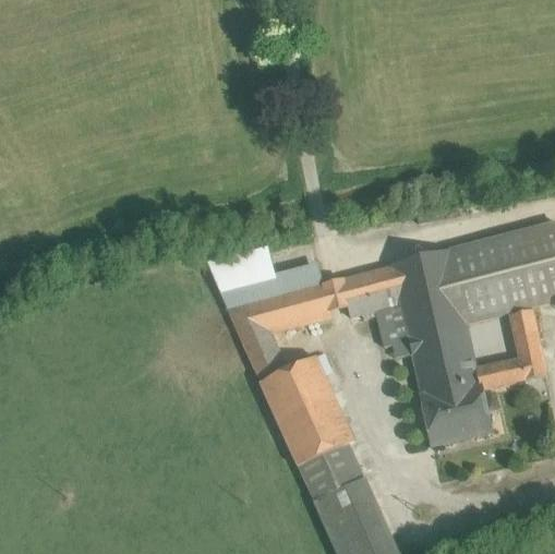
[(554,226),(554,220),(446,249),(463,322),(463,323),(508,311),(508,313),(529,309),(529,305),(554,298),(554,226)]
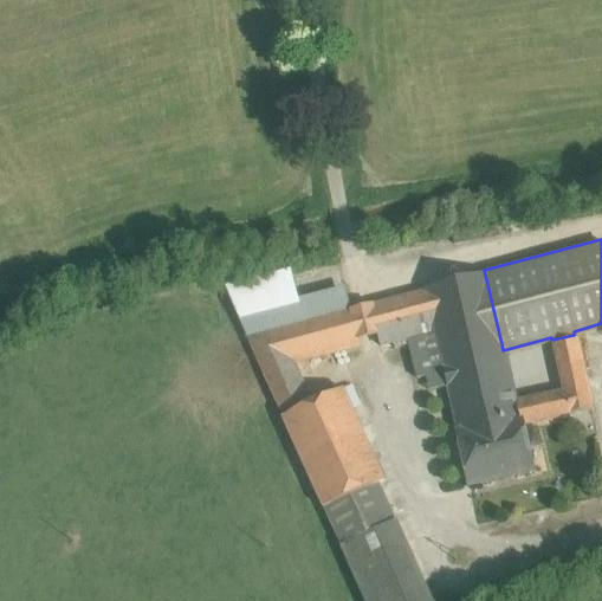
[(562,389),(515,400),(503,350),(503,349),(484,270),(424,286),(424,288),(350,308),(357,336),(375,331),(377,342),(390,338),(433,328),(441,368),(455,427),(520,421),(589,406),(574,335),(551,340),(562,389)]
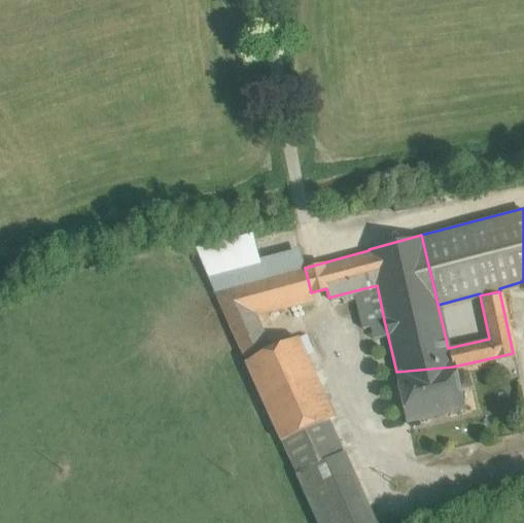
[(298,247),(204,272),(213,291),(304,268),(298,247)]
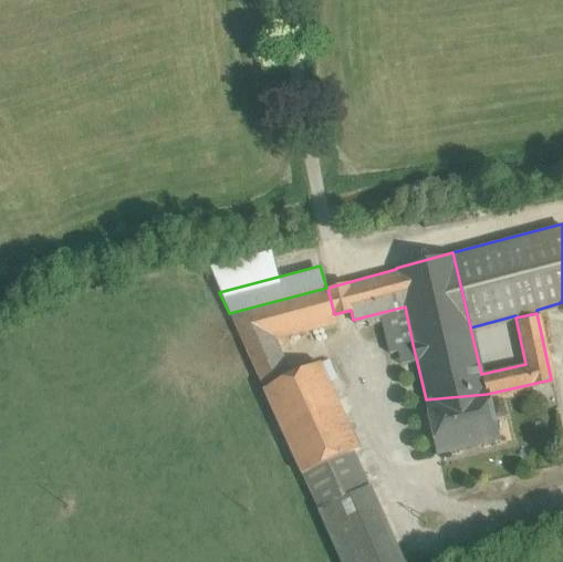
[(326,288),(229,313),(262,386),(261,386),(262,387),(289,375),(270,337),(335,320),(334,314),(327,288),(326,288)]
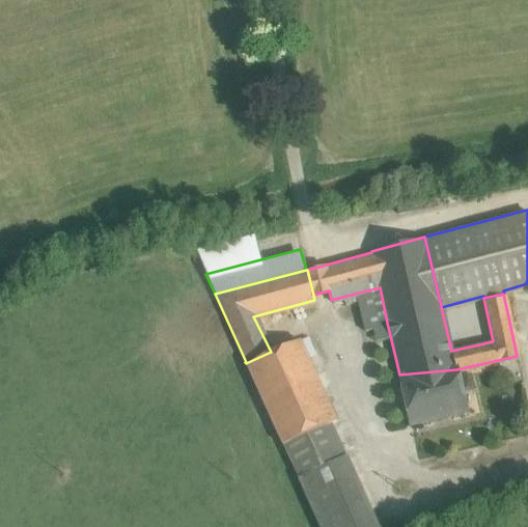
[(380,287),(342,297),(343,302),(356,299),(363,329),(387,323),(380,287)]
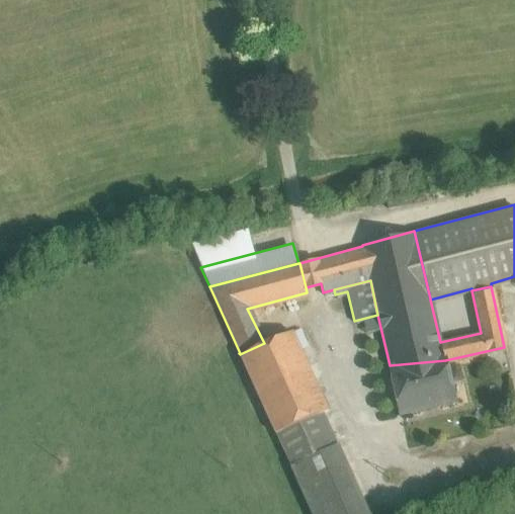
[(471,288),(430,300),(440,342),(481,333),(471,290),(471,288)]
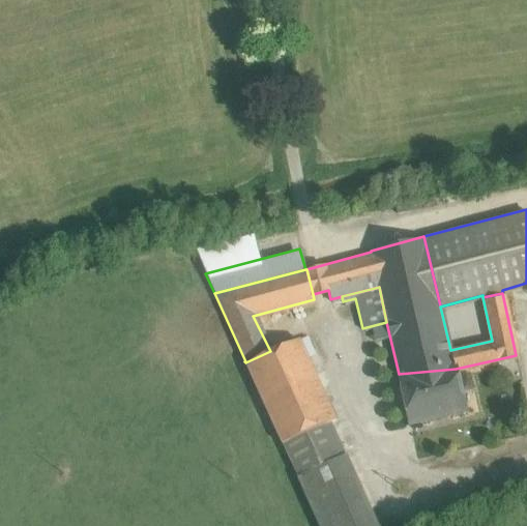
[(334,417),(298,338),(270,351),(245,362),(281,441),(328,420),(334,417)]
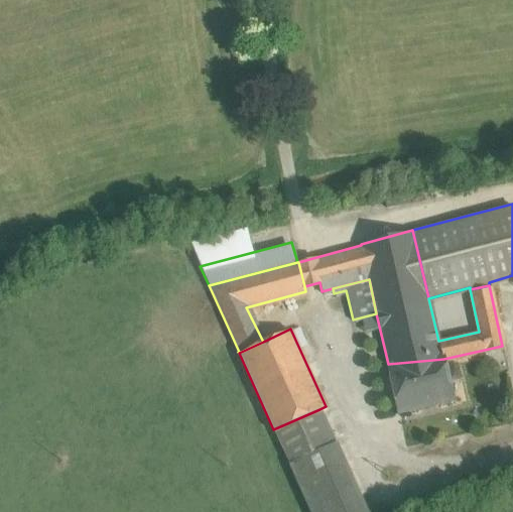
[(388,364),(387,364),(398,409),(452,397),(443,359),(388,364)]
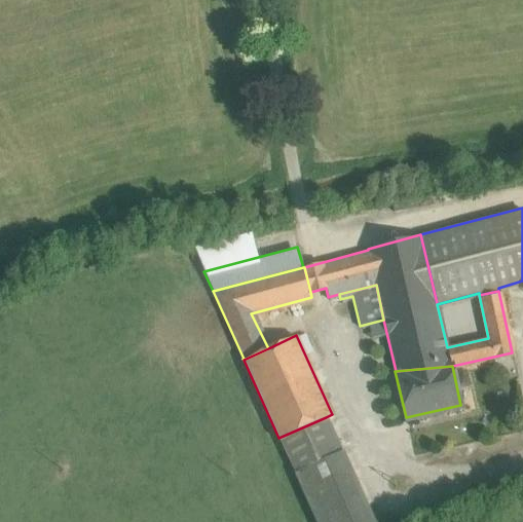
[(326,417),(279,438),(295,471),(319,459),(312,445),(334,436),(326,417)]
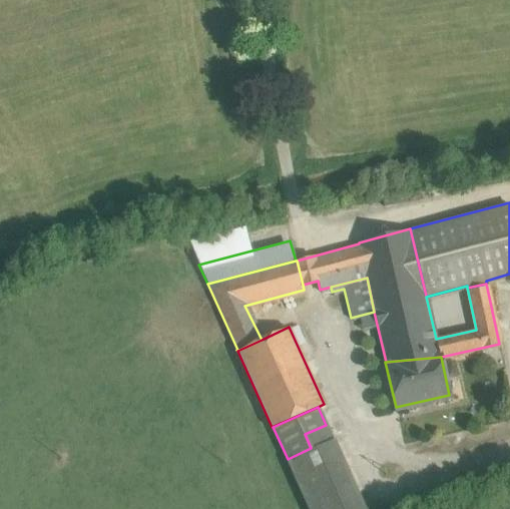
[(326,425),(305,434),(311,448),(333,438),(326,425)]
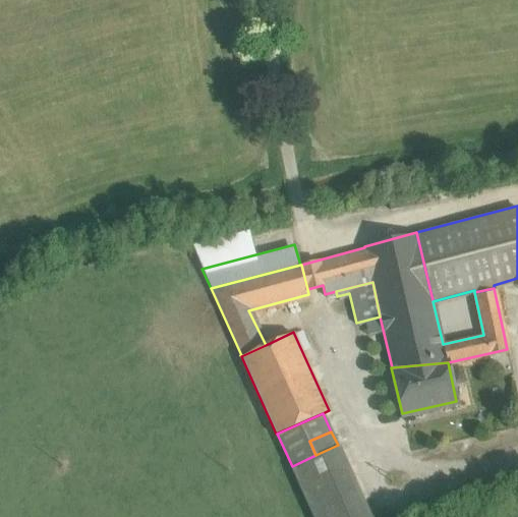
[(315,455),(292,466),(314,516),(369,516),(338,445),(315,455)]
